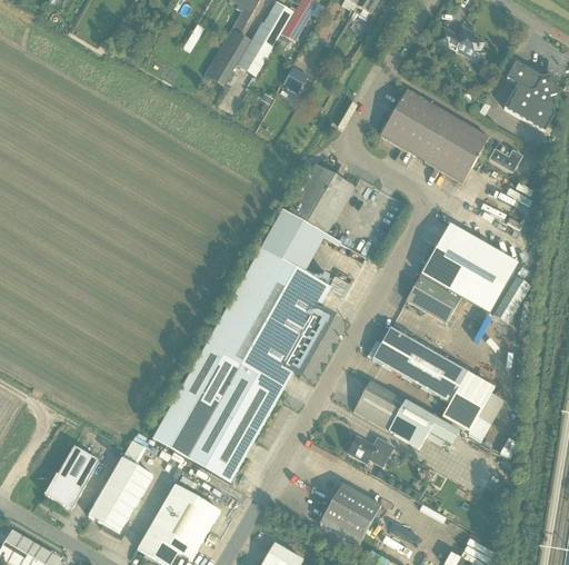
[(295,11),(285,5),(277,0),(265,21),(262,20),(251,39),(237,62),(257,75),(293,11),(295,11)]
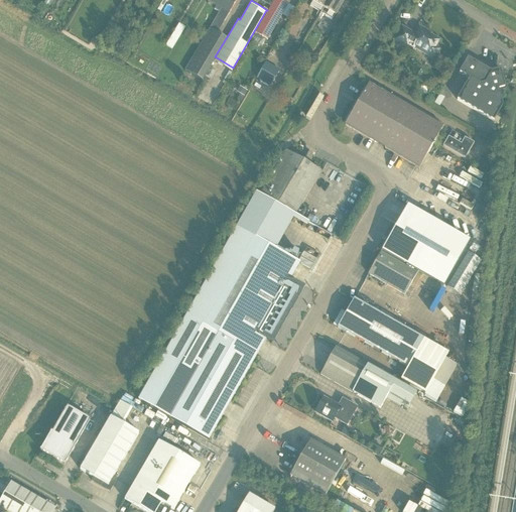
[(222,5),(217,13),(225,17),(235,0),(223,0),(221,4),(222,5)]
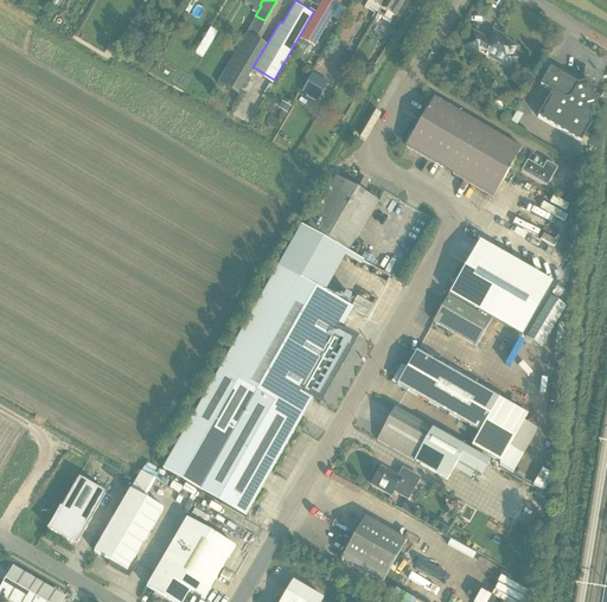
[(314,12),(313,12),(301,34),(315,43),(340,0),(321,0),(314,12)]
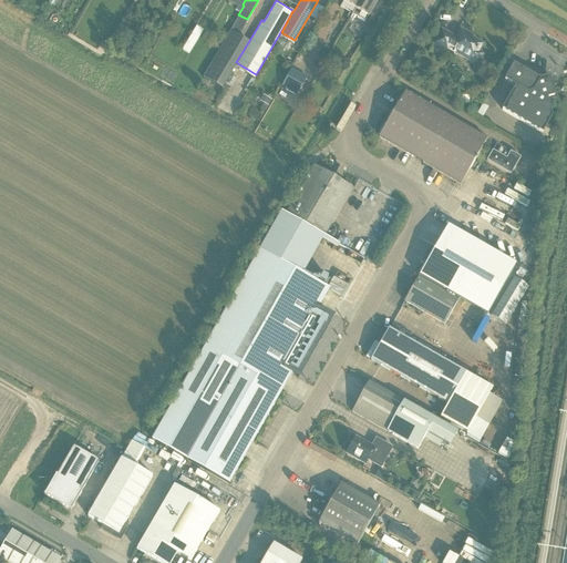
[(353,10),(359,0),(343,0),(341,3),(353,10)]
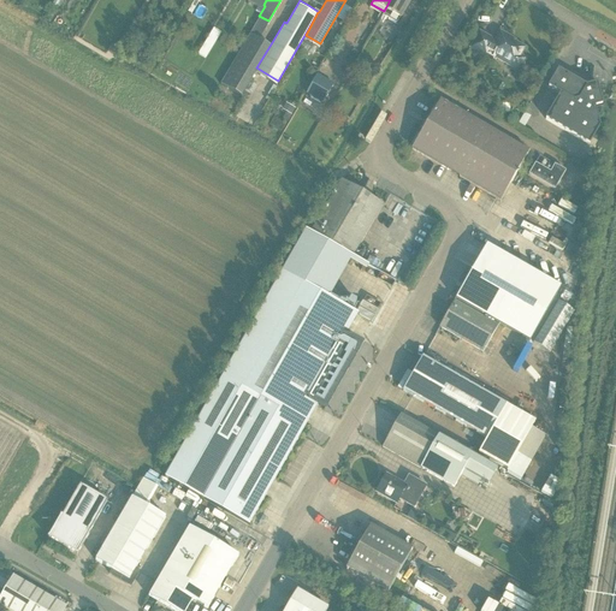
[(400,15),(408,0),(390,0),(384,11),(396,19),(400,15)]
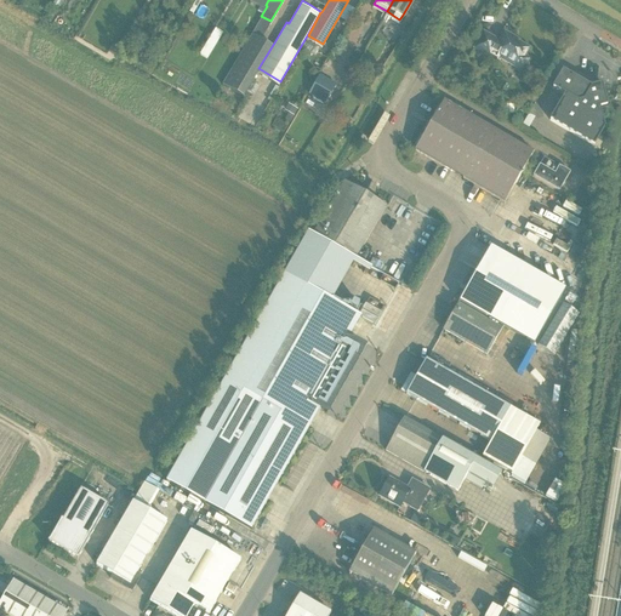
[(500,38),(484,28),(476,44),(497,56),(500,52),(523,67),(530,55),(524,52),(529,45),(513,35),(514,33),(505,28),(500,38)]
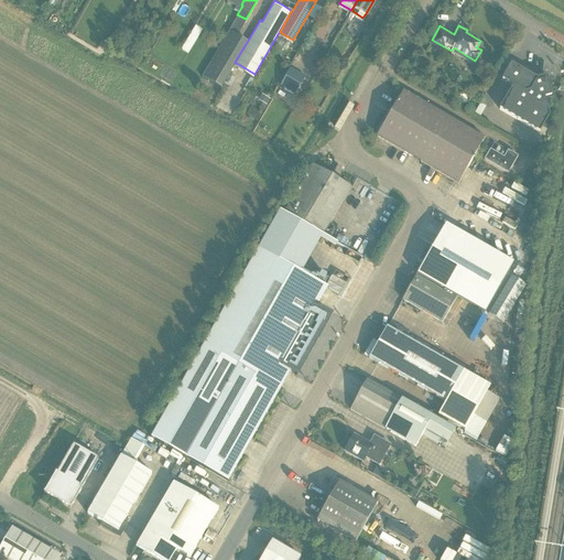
[(190,49),(199,31),(193,28),(183,44),(190,49)]
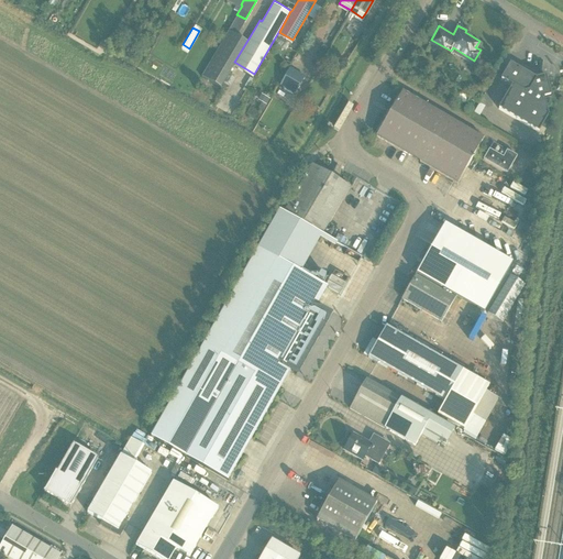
[(229,28),(202,73),(221,85),(234,62),(249,39),(238,32),(229,28)]
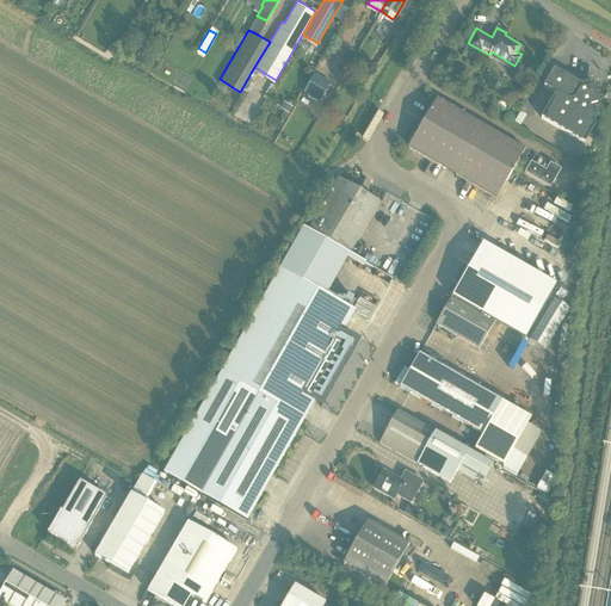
[(592,79),(581,81),(554,66),(544,82),(549,85),(548,86),(556,92),(542,113),(582,138),(593,122),(587,103),(598,99),(592,79)]
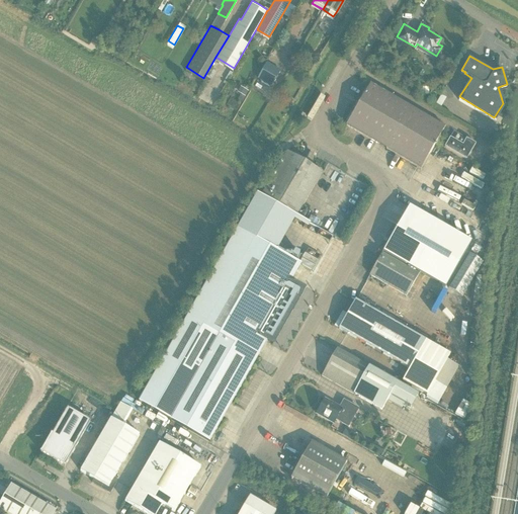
[(271,84),(281,67),(266,59),(257,76),(271,84)]
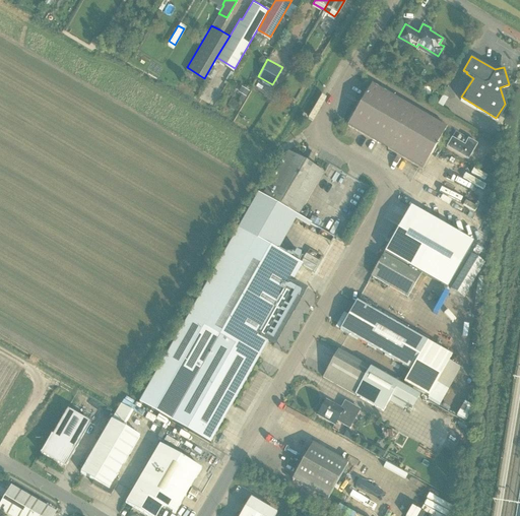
[(424,167),(447,125),(372,80),(348,122),(424,167)]
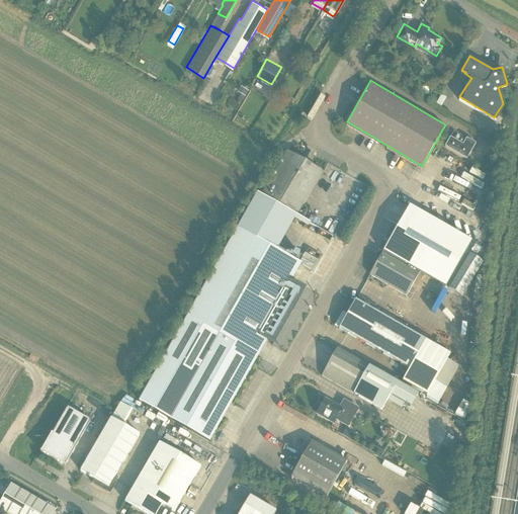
[(286,93),(283,98),(289,102),(292,97),(286,93)]
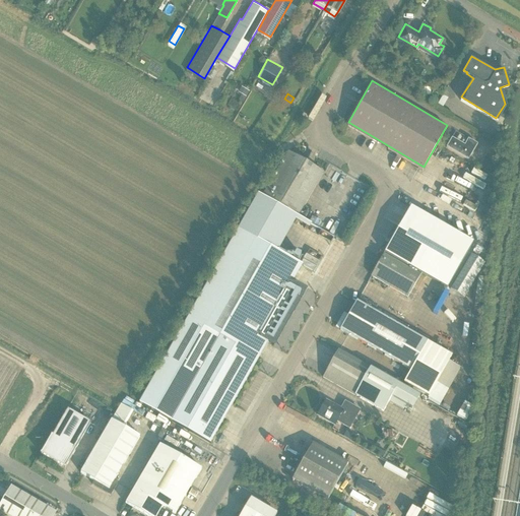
[(465,142),(452,134),(447,143),(469,156),(477,141),(468,135),(465,142)]
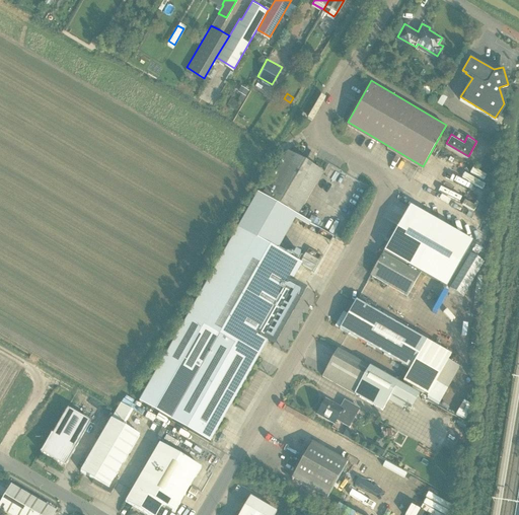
[(323,168),(300,155),(288,148),(263,192),(297,212),(323,168)]
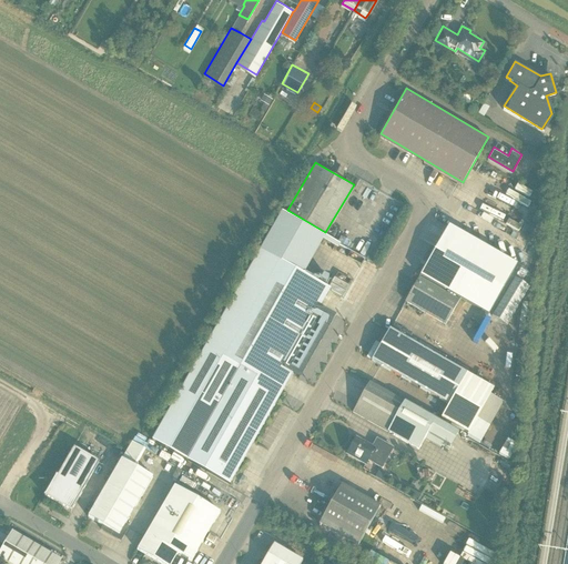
[(448,223),(421,273),(460,295),(488,312),(517,262),(448,223)]
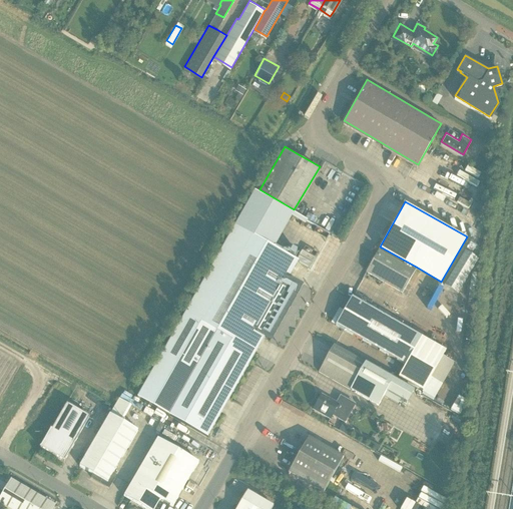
[(458,204),(457,208),(469,214),(471,210),(458,204)]
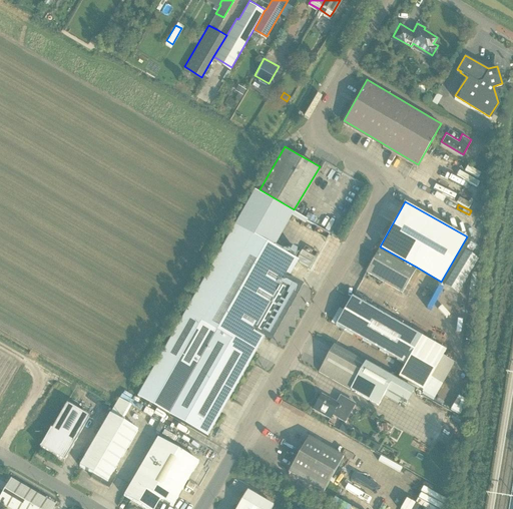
[(325,219),(327,212),(316,208),(314,215),(325,219)]
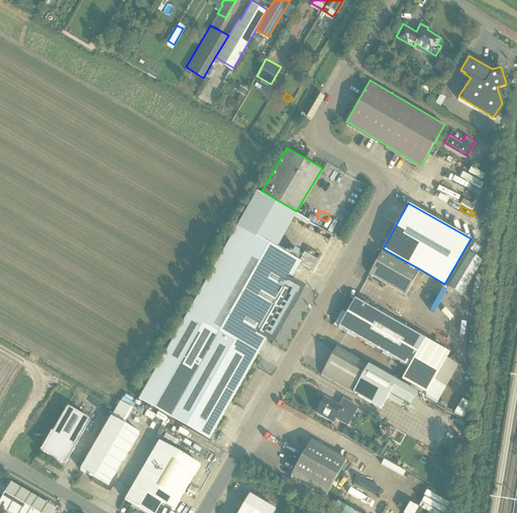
[(464,215),(461,220),(476,226),(478,221),(464,215)]
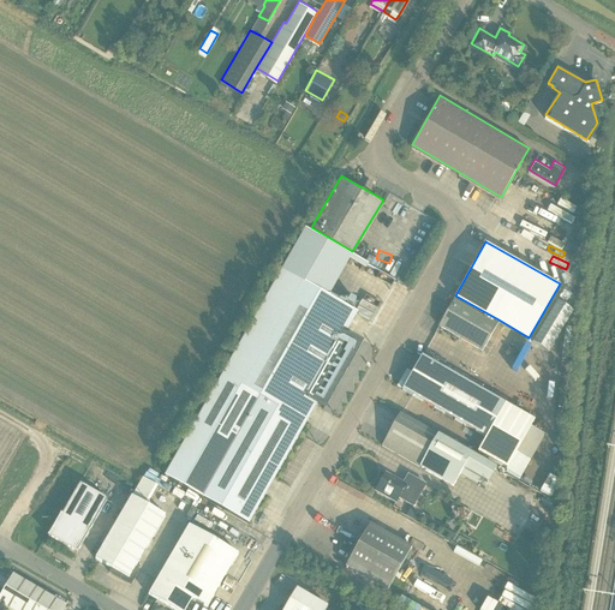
[(282,267),(234,352),(317,399),(326,404),(363,336),(347,328),(357,310),(282,267)]
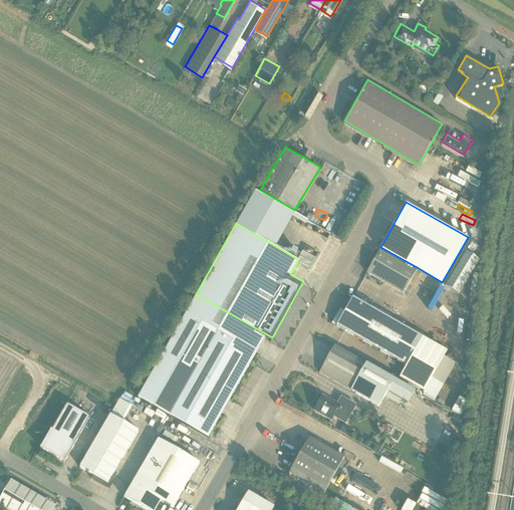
[(272,227),(270,233),(279,237),(282,232),(272,227)]
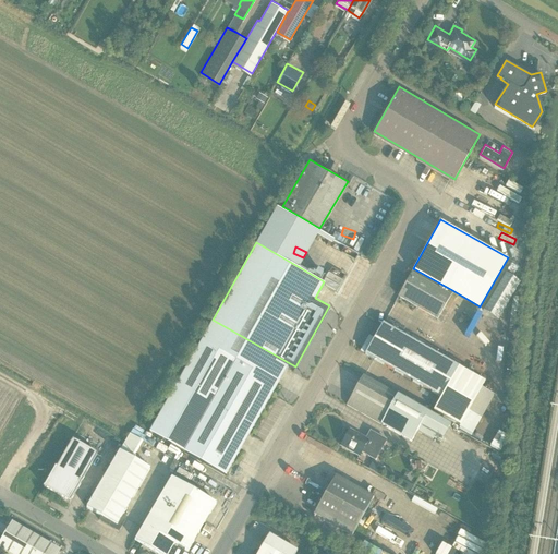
[(413,268),(399,292),(438,315),(452,290),(413,268)]
